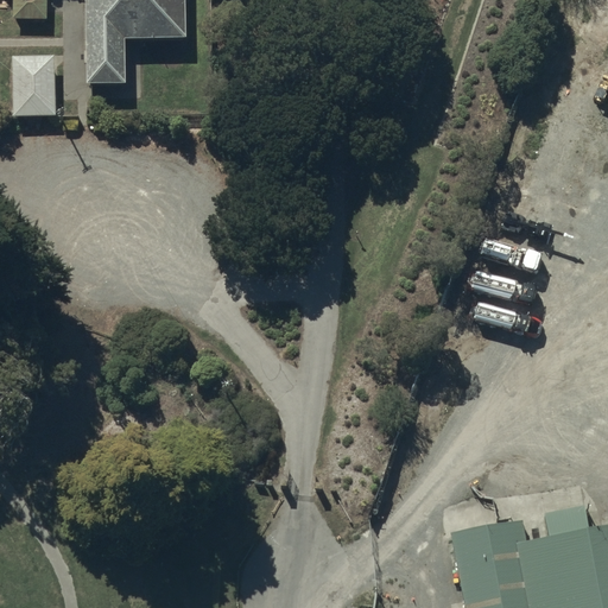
[(13,0),(13,18),(46,18),(45,0),(13,0)]
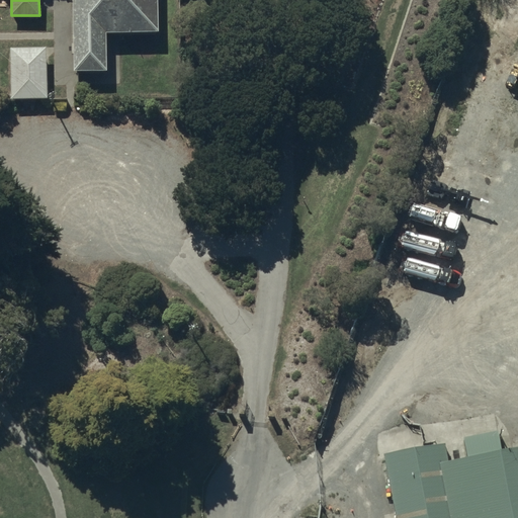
[(74,0),(75,71),(109,71),(109,33),(161,33),(160,0),(74,0)]
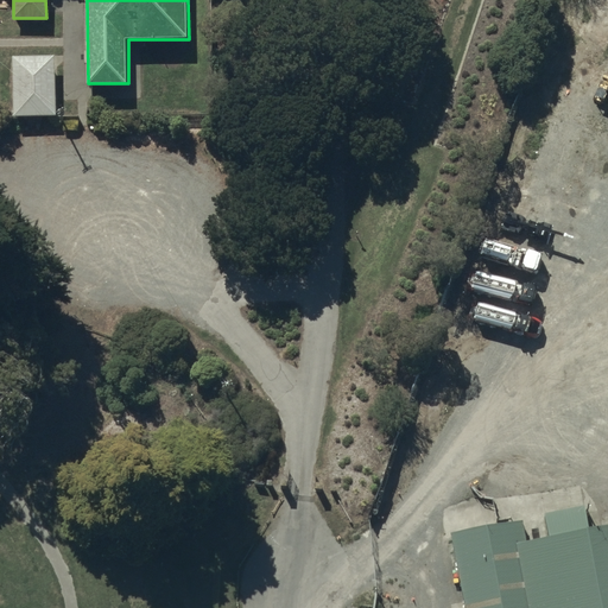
[(13,57),(13,114),(55,115),(55,57),(13,57)]
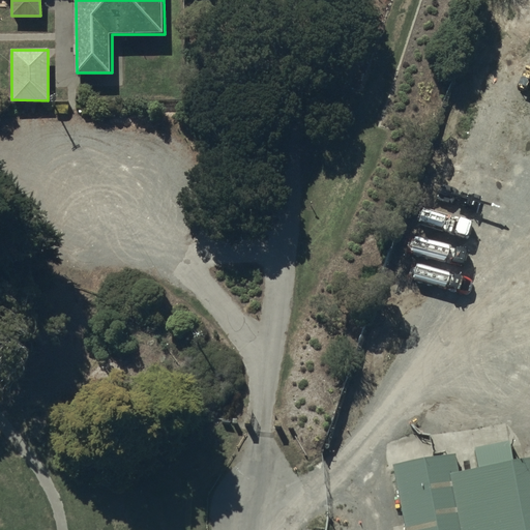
[(403,281),(448,297),(524,93),(478,77),(403,281)]
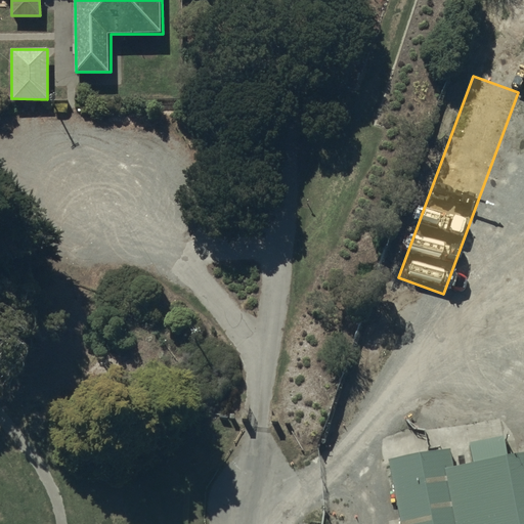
[(451,452),(390,465),(401,523),(523,523),(523,473),(522,463),(456,476),(451,452)]
